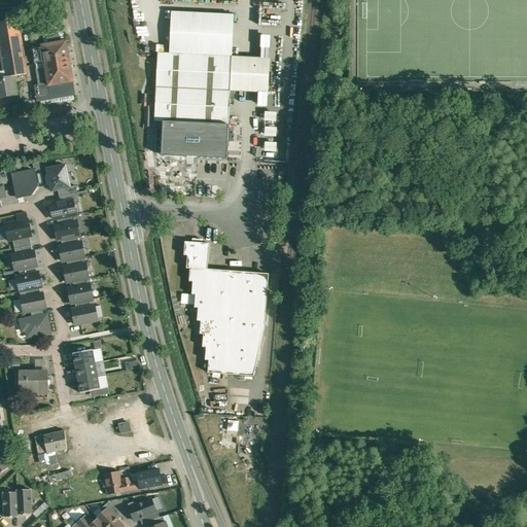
[(172,14),(170,54),(232,57),(234,18),(172,14)]
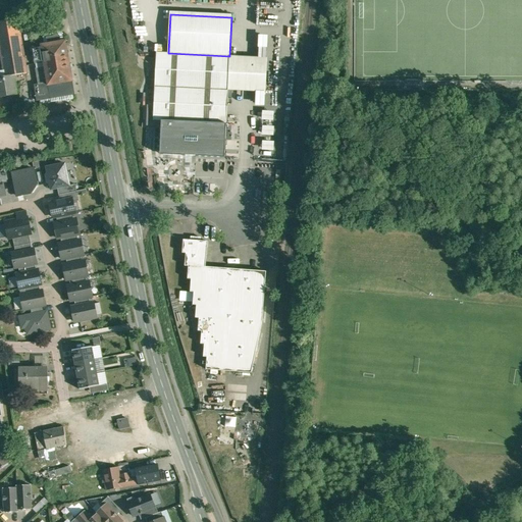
[(18,18),(0,21),(0,45),(4,70),(5,76),(14,75),(28,73),(28,72),(27,72),(18,18)]
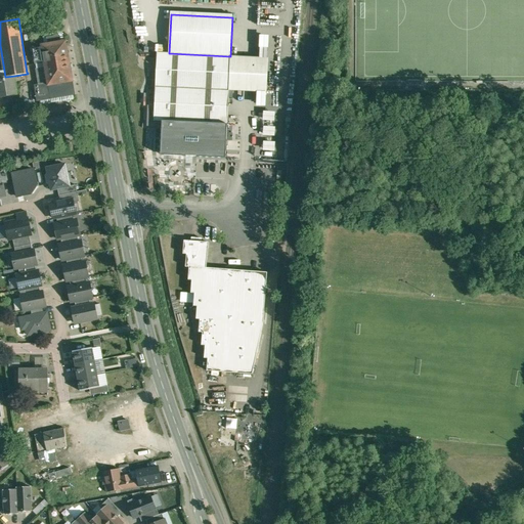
[(60,32),(45,34),(43,37),(44,45),(41,45),(41,47),(32,48),(35,64),(44,62),(45,68),(36,69),(39,85),(35,85),(37,101),(40,101),(40,104),(42,105),(45,105),(47,106),(48,104),(55,103),(57,104),(58,104),(59,102),(67,101),(69,102),(71,100),(74,100),(75,98),(74,95),(76,95),(67,41),(66,41),(63,34),(60,32)]
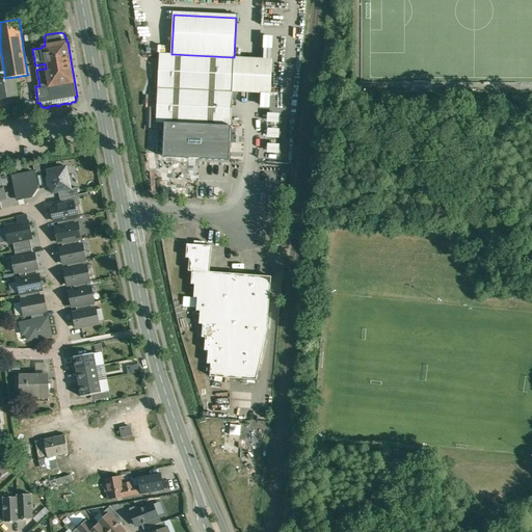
[(171,54),(159,54),(156,123),(164,124),(163,157),(230,161),(230,143),(236,143),(236,135),(231,135),(232,92),(234,57),(171,54)]
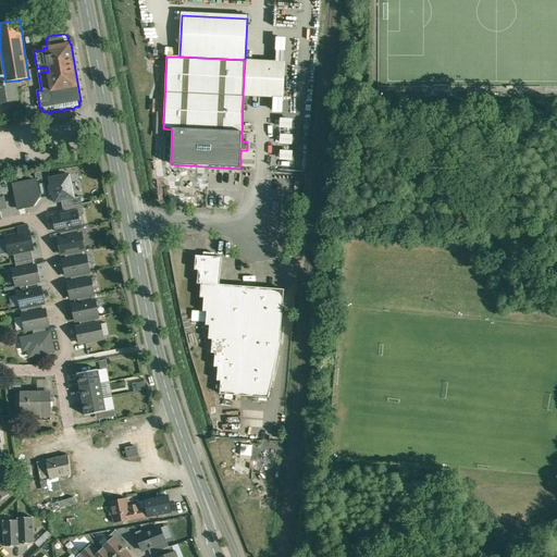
[(285,62),(245,60),(243,97),(284,98),(285,62)]
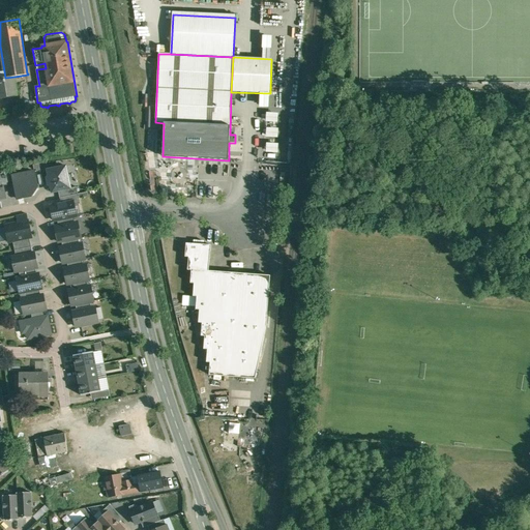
[(4,71),(0,71),(0,95),(17,93),(18,96),(15,77),(5,78),(4,71)]
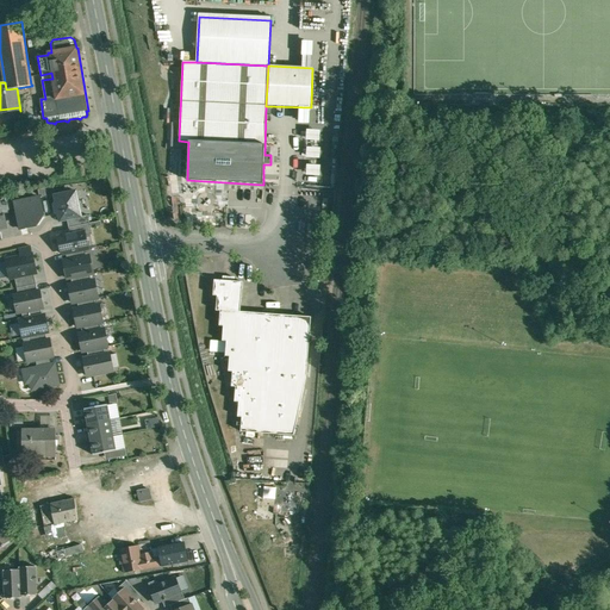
[(311,130),(310,141),(324,141),(324,130),(311,130)]
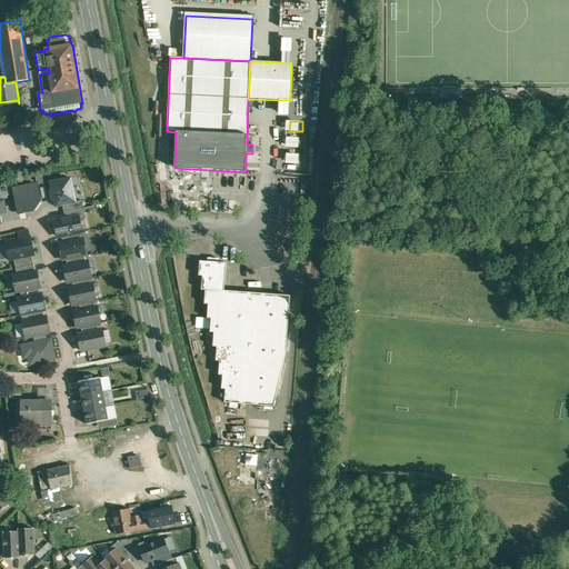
[(289,147),(302,148),(302,138),(290,137),(289,147)]
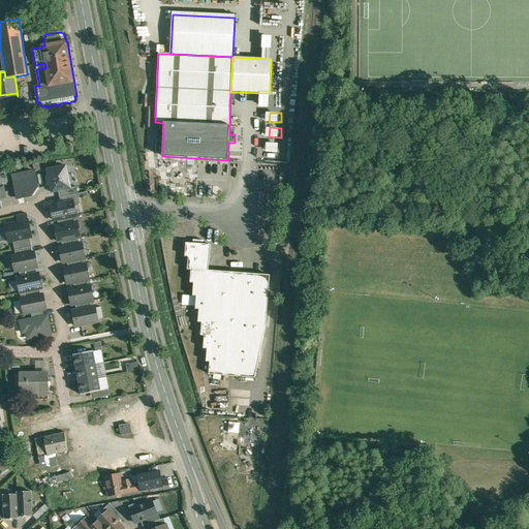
[(12,166),(5,167),(8,182),(14,181),(13,176),(12,166)]
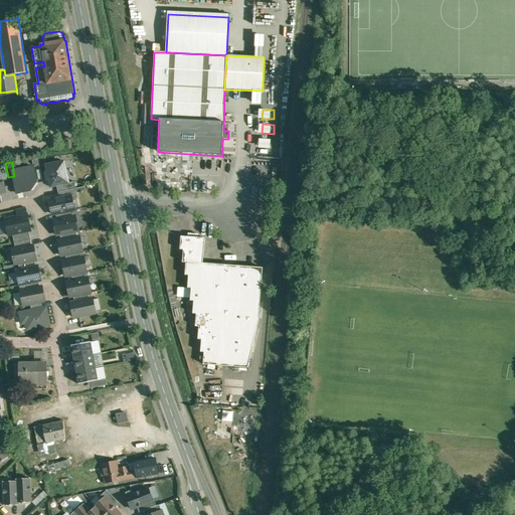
[(5,163),(0,164),(0,171),(2,180),(8,179),(8,177),(5,163)]
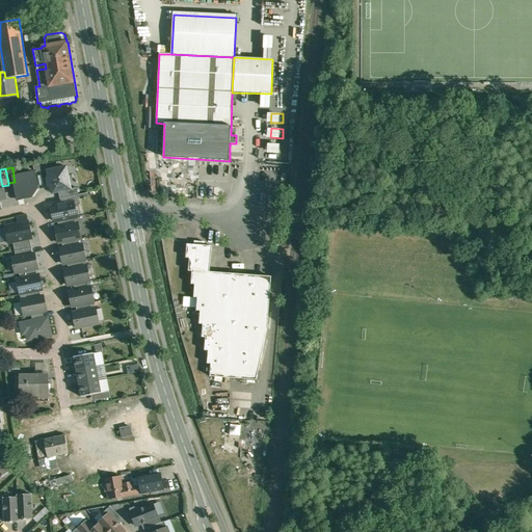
[(51,170),(54,192),(71,189),(68,168),(51,170)]
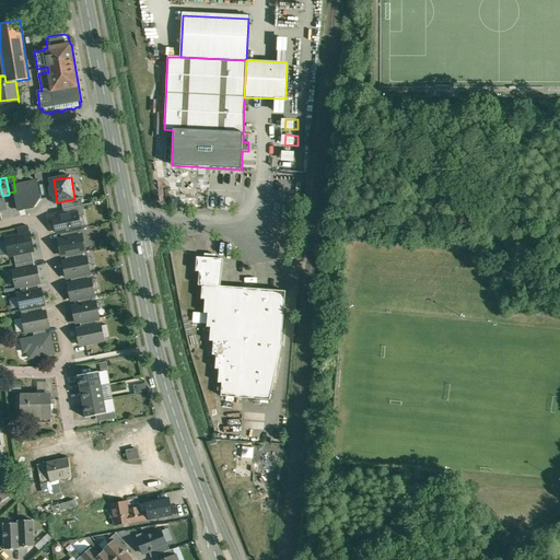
[(14,186),(15,191),(19,210),(34,207),(41,198),(37,182),(14,186)]
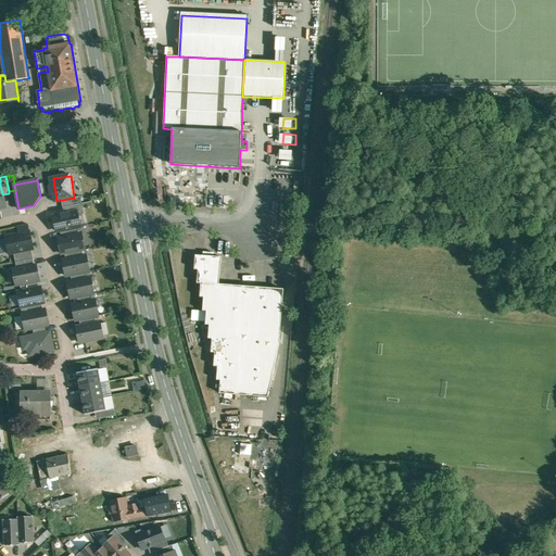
[(81,203),(63,207),(64,214),(77,211),(78,215),(84,214),(81,203)]
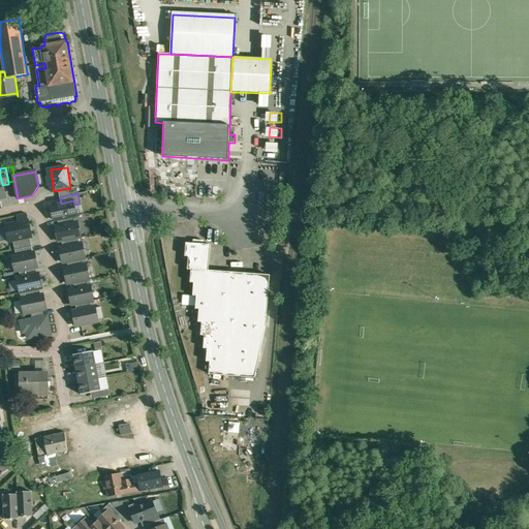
[(61,204),(52,206),(55,220),(58,220),(73,216),(76,216),(74,205),(73,200),(61,204)]
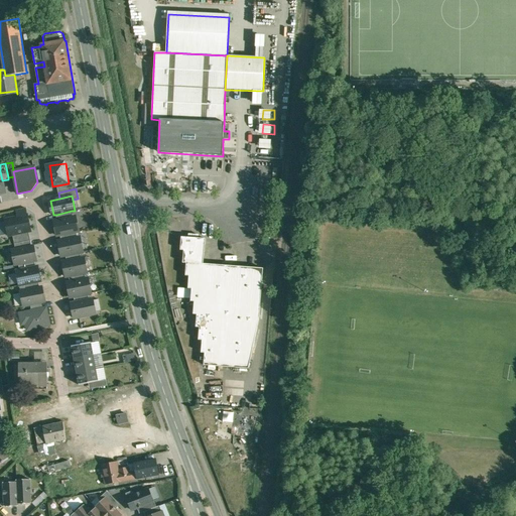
[(72,211),(56,215),(57,221),(74,217),(72,211)]
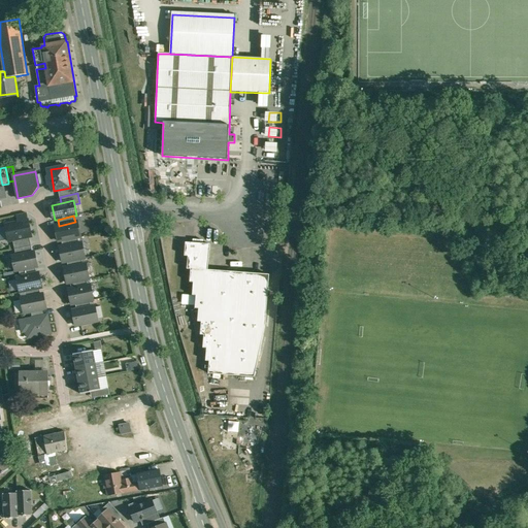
[(28,221),(6,225),(9,241),(13,240),(29,237),(31,236),(28,221)]
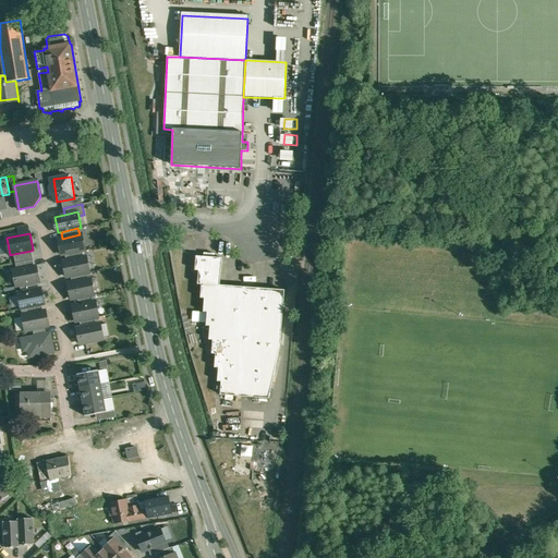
[(62,239),(59,239),(62,255),(65,254),(82,251),(85,250),(82,234),(62,239)]
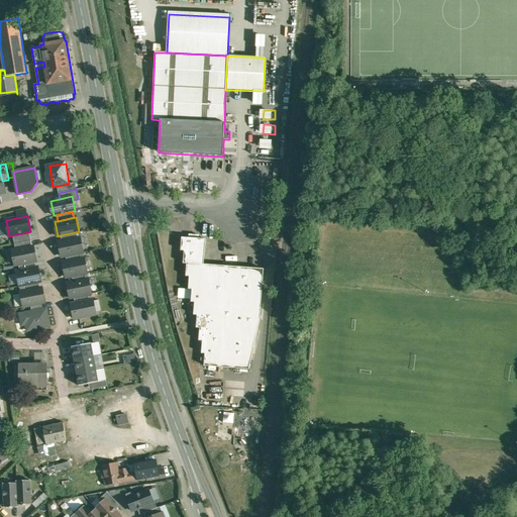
[(28,232),(13,235),(14,244),(30,240),(28,232)]
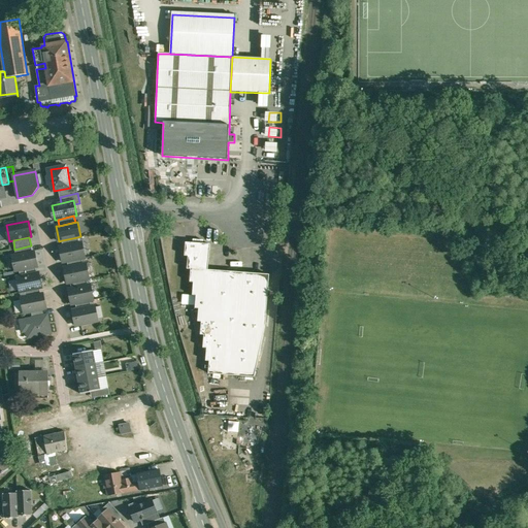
[(77,237),(62,240),(63,246),(79,243),(77,237)]
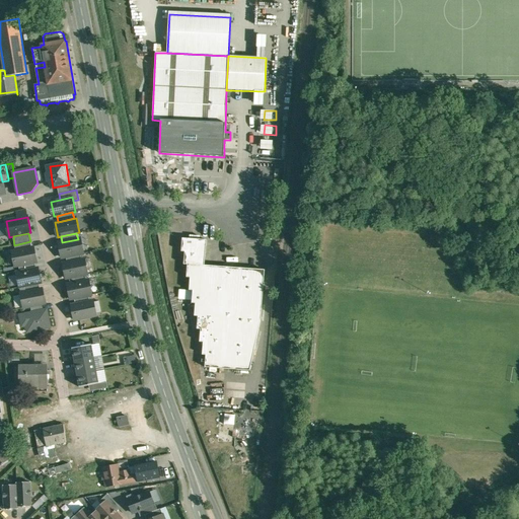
[(265,270),(205,266),(207,240),(200,239),(200,236),(191,235),(190,239),(182,238),(181,251),(186,251),(184,265),(188,265),(187,277),(191,278),(190,290),(194,290),(193,303),(196,303),(195,316),(199,316),(198,328),(201,329),(200,342),(204,342),(203,355),(207,355),(206,367),(250,371),(261,320),(265,270)]
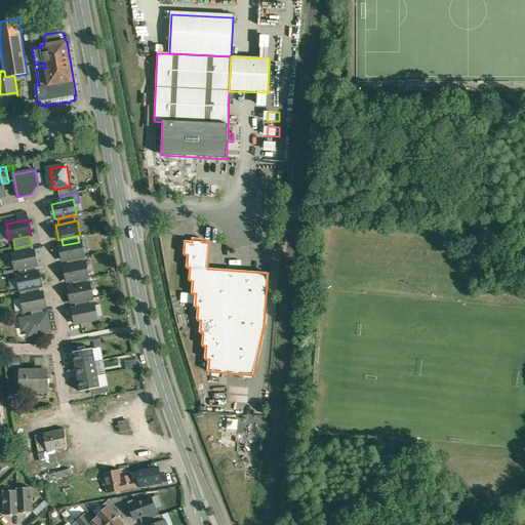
[(63,245),(59,246),(63,260),(67,259),(81,257),(84,256),(81,241),(79,242),(63,245)]
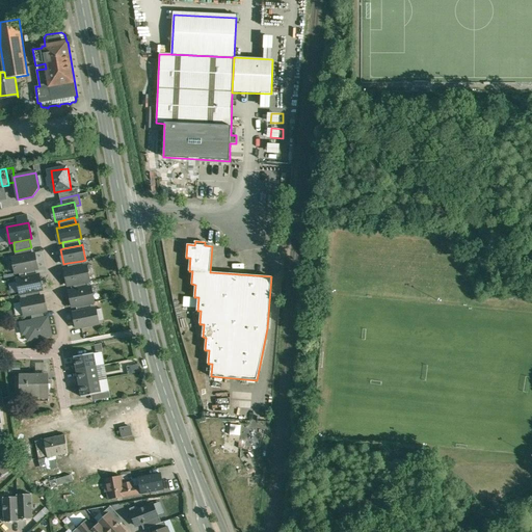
[(31,247),(15,251),(17,257),(32,254),(31,247)]
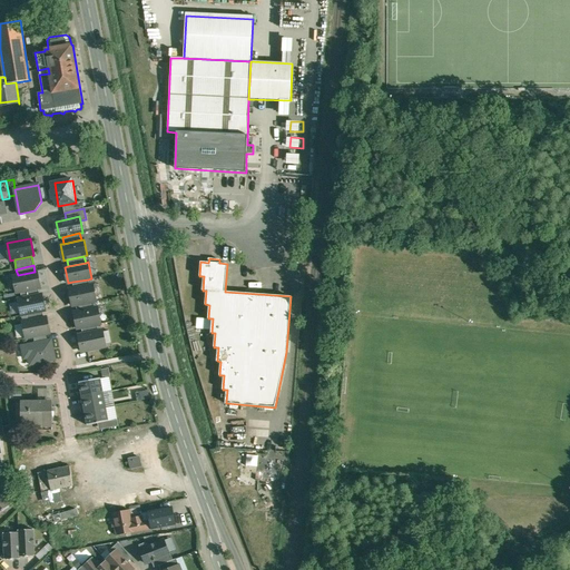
[(18,275),(13,276),(17,293),(21,292),(38,288),(40,287),(37,272),(35,272),(18,275)]
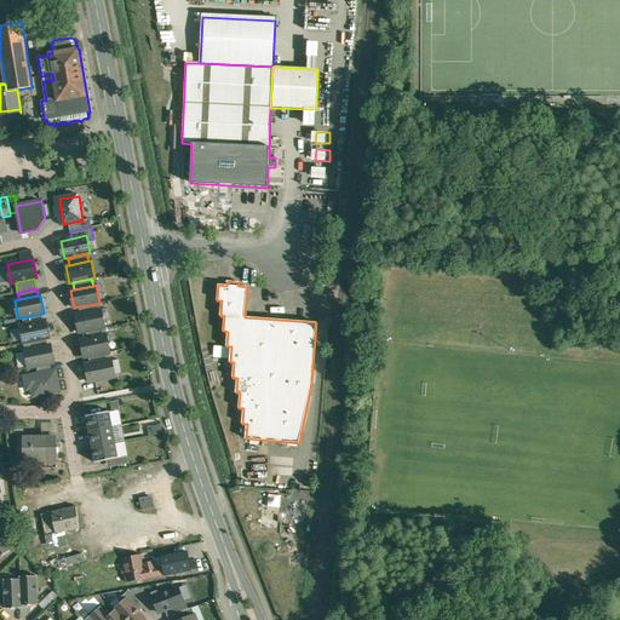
[(96,304),(79,306),(80,314),(97,310),(96,304)]
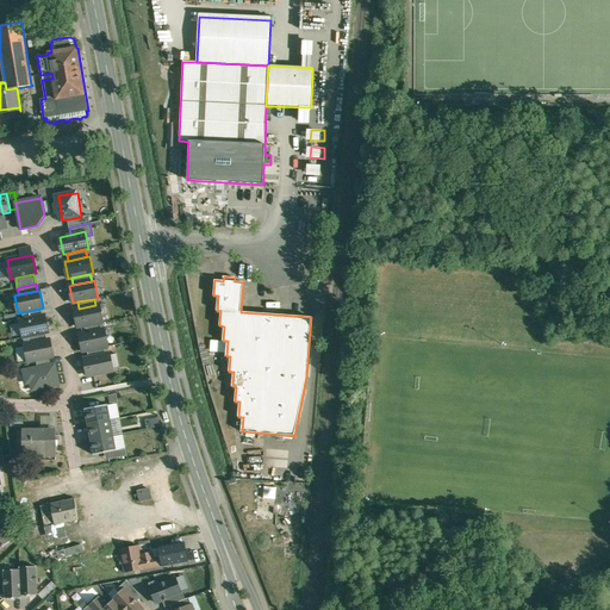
[(79,309),(74,310),(78,328),(81,327),(100,323),(104,322),(100,305),(79,309)]
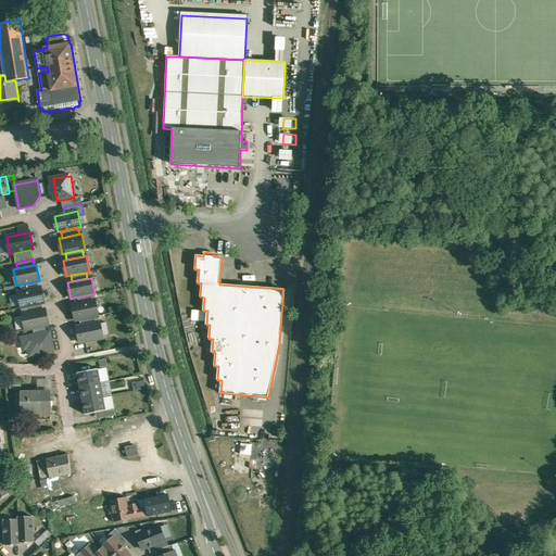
[(37,281),(21,285),(22,291),(39,288),(37,281)]
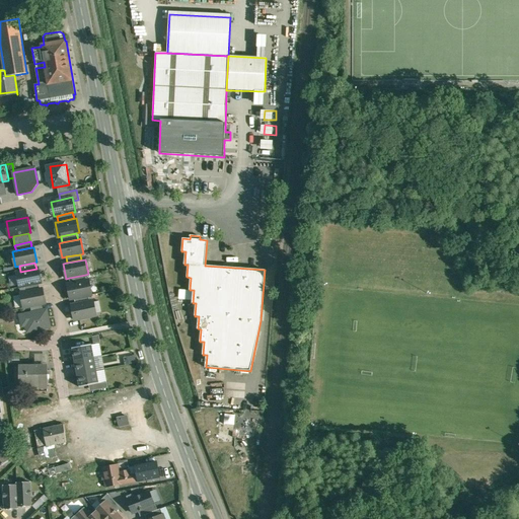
[(20,272),(16,273),(19,287),(24,286),(39,283),(42,283),(39,268),(36,269),(20,272)]
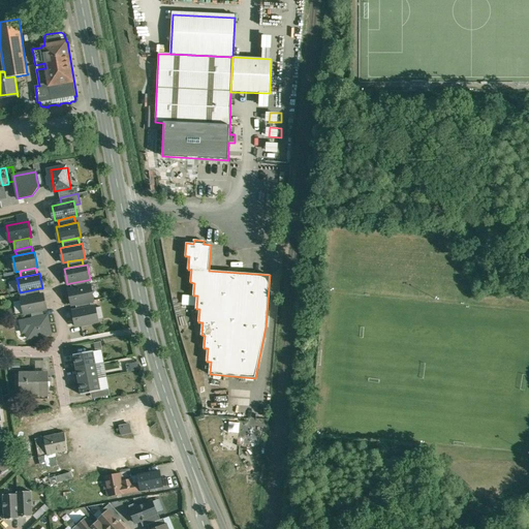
[(87,280),(70,283),(71,289),(88,286),(87,280)]
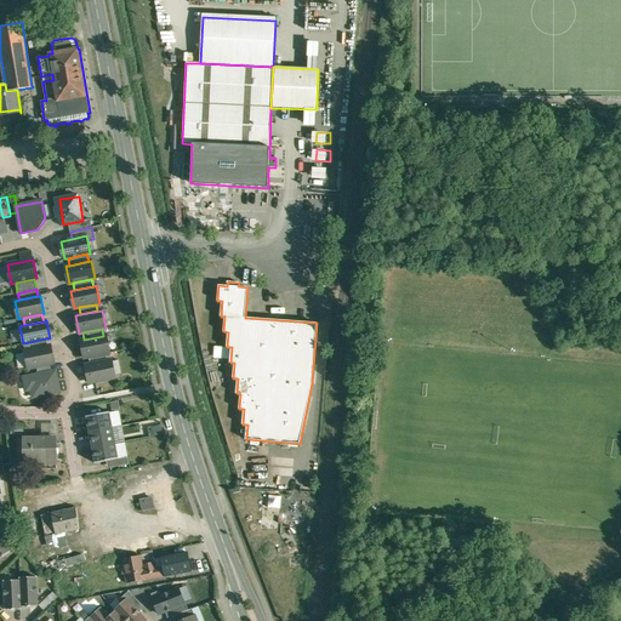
[(84,340),(81,341),(85,358),(110,353),(107,335),(103,336),(84,340)]
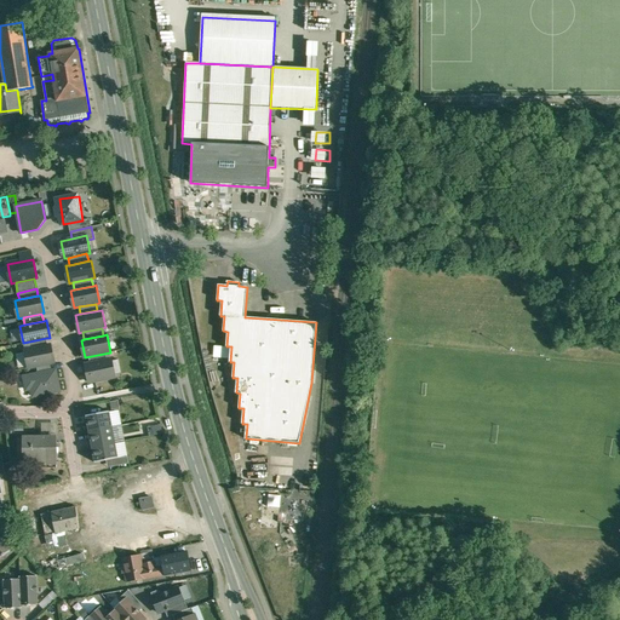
[(46,338),(29,342),(32,349),(47,345),(46,338)]
